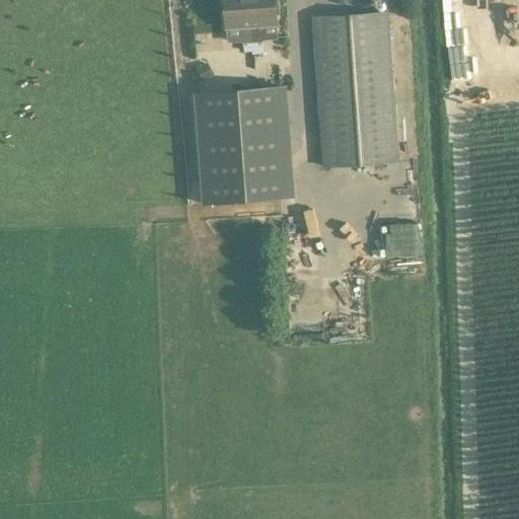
[(227,43),(252,41),(248,0),(223,0),(226,29),(227,43)]
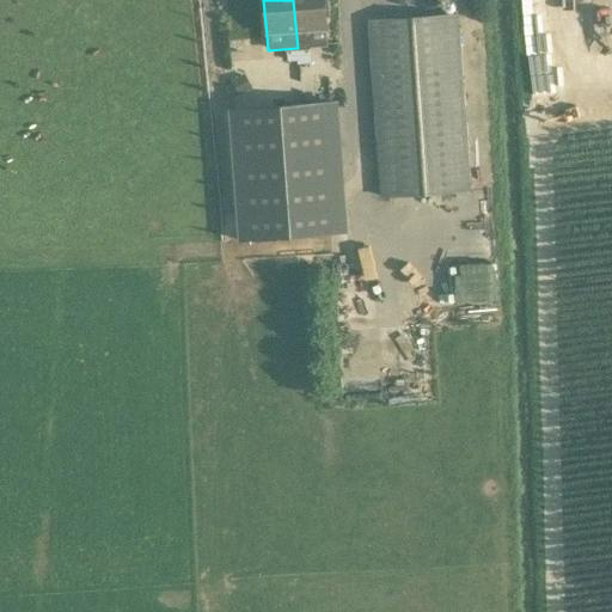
[(293,0),(298,48),(328,46),(324,0),(293,0)]
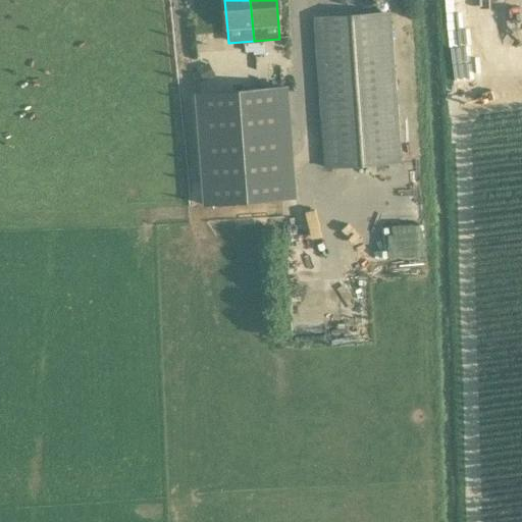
[(324,168),(402,162),(390,11),(314,16),(324,168)]
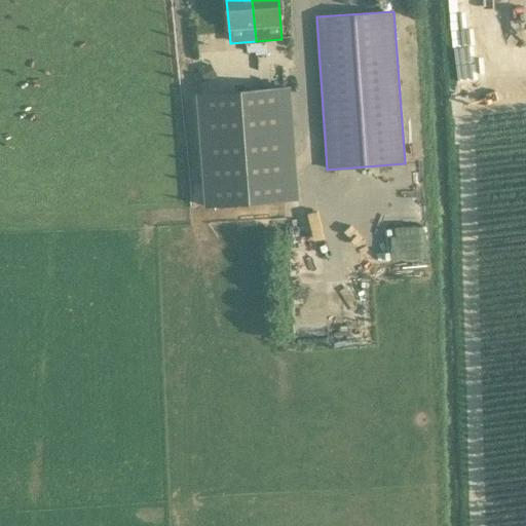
[(218,76),(211,63),(199,69),(207,82),(218,76)]
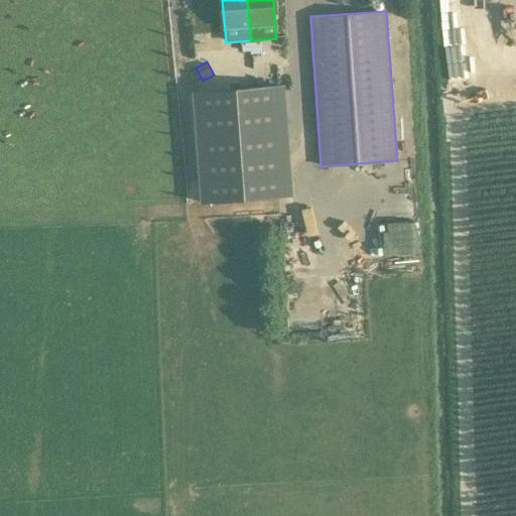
[(200,202),(294,197),(285,84),(190,91),(200,202)]
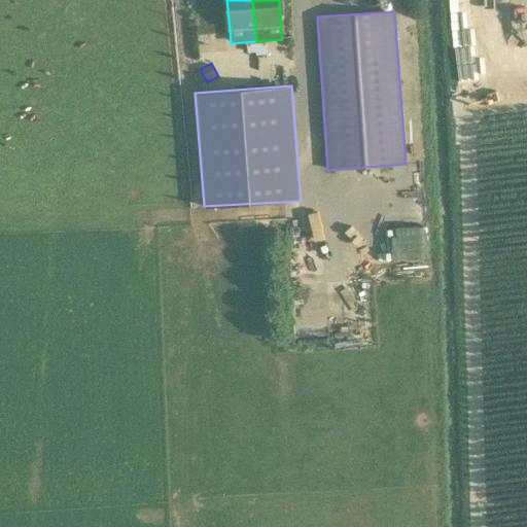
[(384,197),(384,218),(426,216),(426,196),(384,197)]
